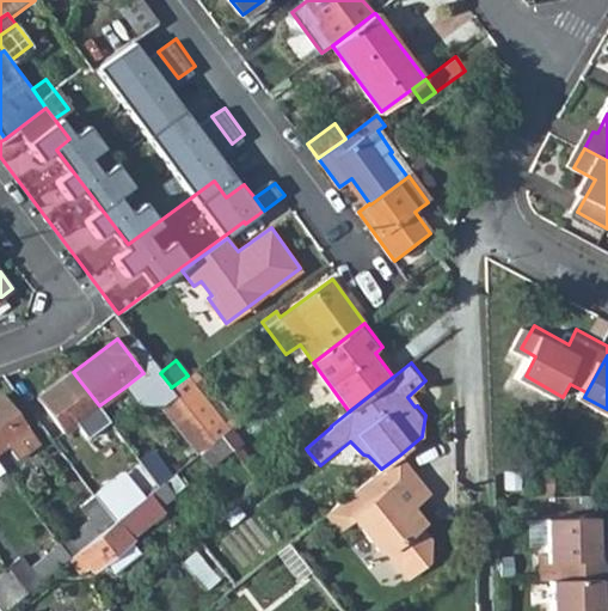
[(206,399),(190,411),(206,431),(221,417),(228,429),(235,423),(195,370),(188,376),(206,399)]
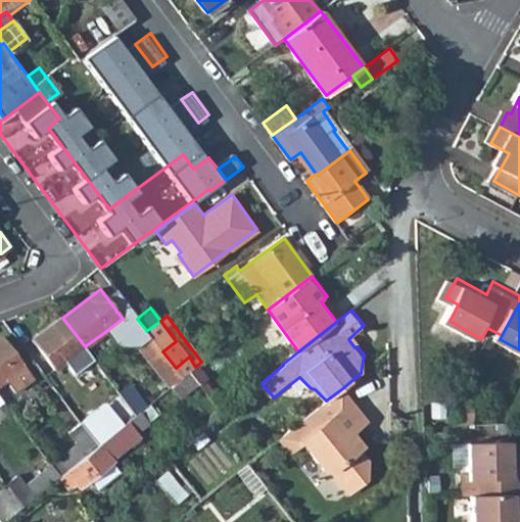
[(56,369),(85,346),(62,318),(34,340),(56,369)]
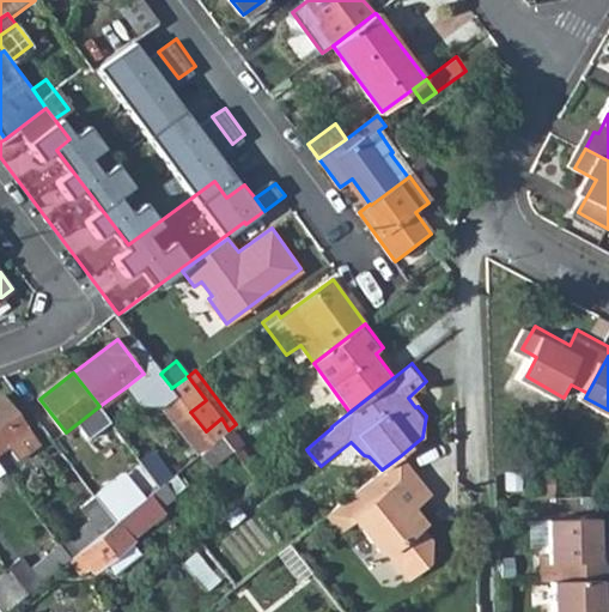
[(134,401),(151,388),(141,375),(125,388),(134,401)]
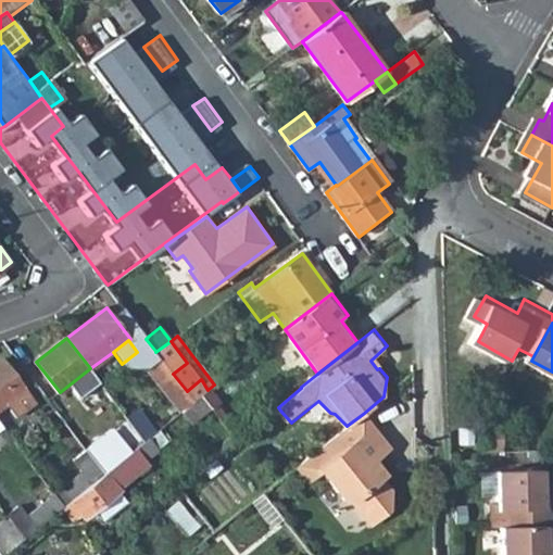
[(173,374),(187,363),(171,341),(155,352),(173,374)]
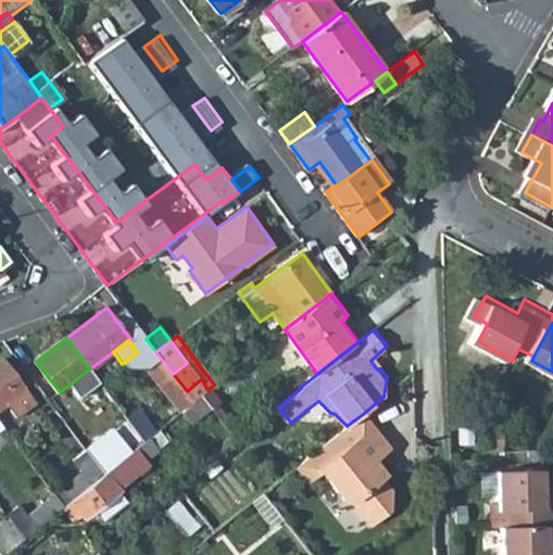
[(195,401),(187,391),(173,374),(155,352),(155,351),(142,361),(181,412),(195,401)]
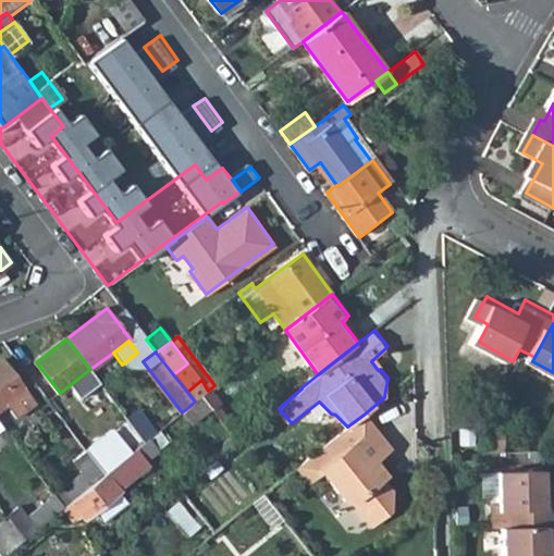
[(26,390),(1,359),(0,359),(0,408),(10,400),(26,390)]
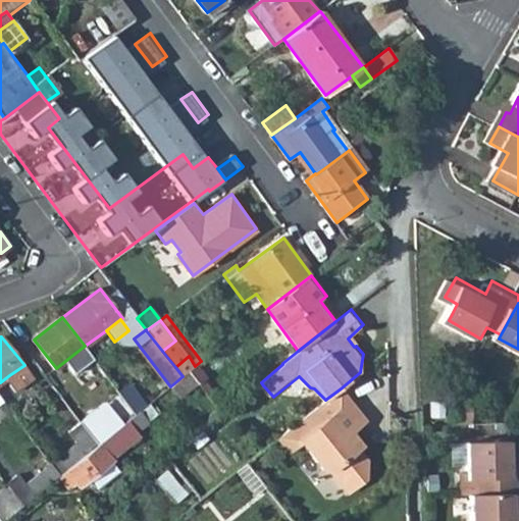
[(56,368),(34,340),(24,346),(47,375),(56,368)]
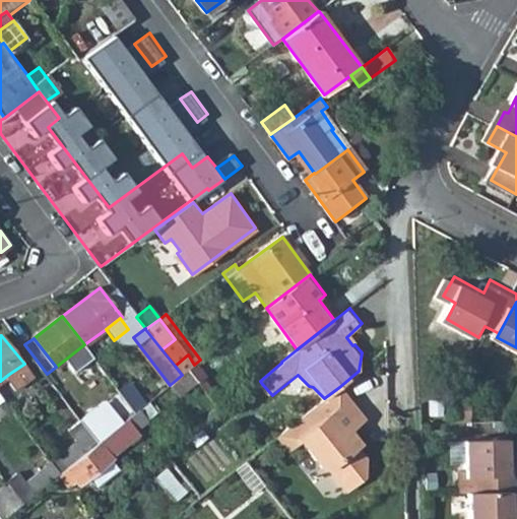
[(188,354),(175,366),(182,375),(190,369),(194,365),(188,354)]
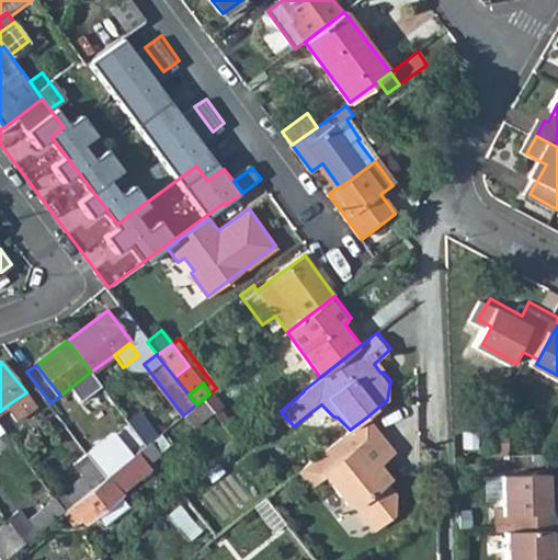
[(40,409),(26,392),(10,403),(24,421),(40,409)]
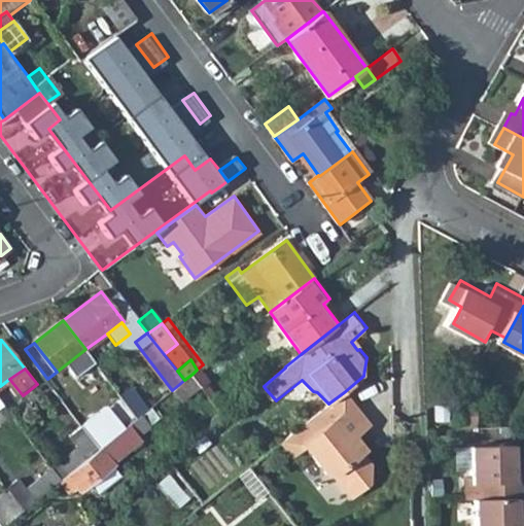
[(141,415),(147,410),(131,388),(125,392),(121,388),(117,391),(123,397),(138,418),(141,415)]
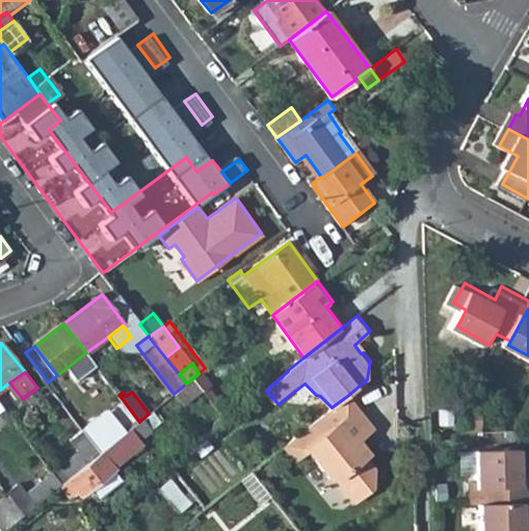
[(373,430),(347,396),(332,407),(298,434),(311,449),(334,477),(341,479),(361,502),(376,486),(376,470),(362,454),(354,446),(373,430)]
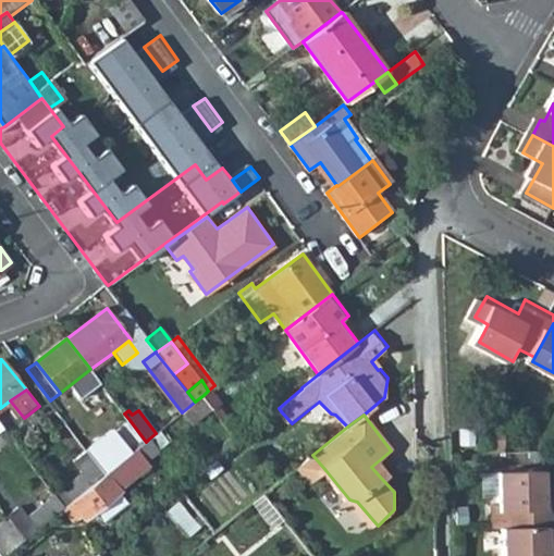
[(101,442),(119,464),(146,442),(130,420),(101,442)]
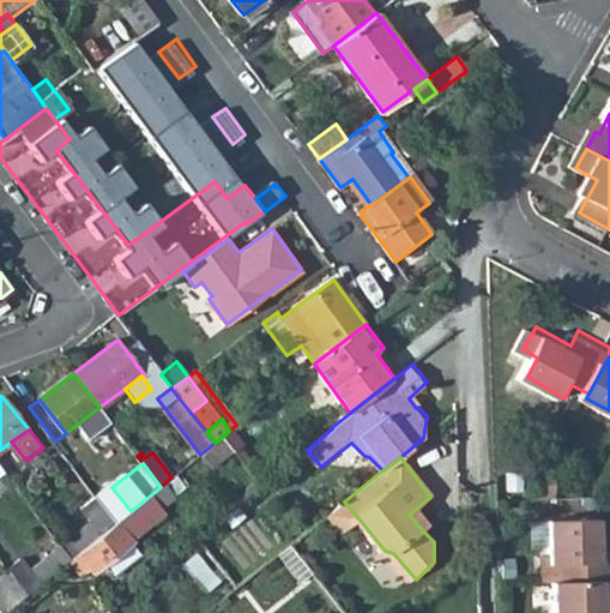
[(542,480),(542,500),(572,499),(572,469),(548,470),(542,480)]
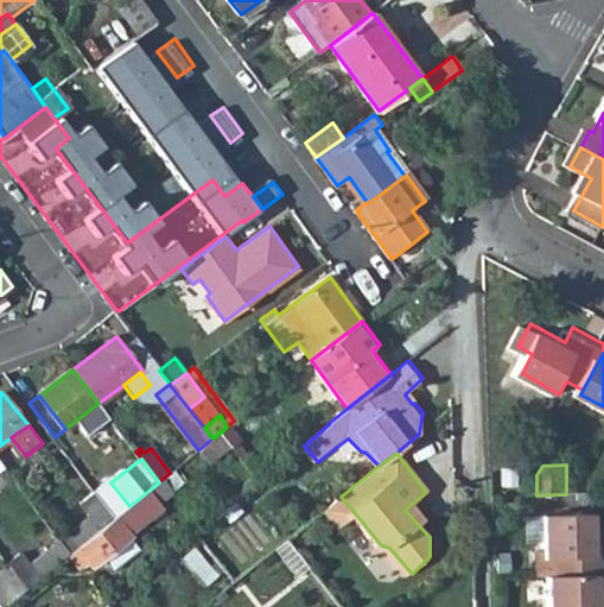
[(163,479),(172,492),(185,482),(175,469),(170,473),(163,479)]
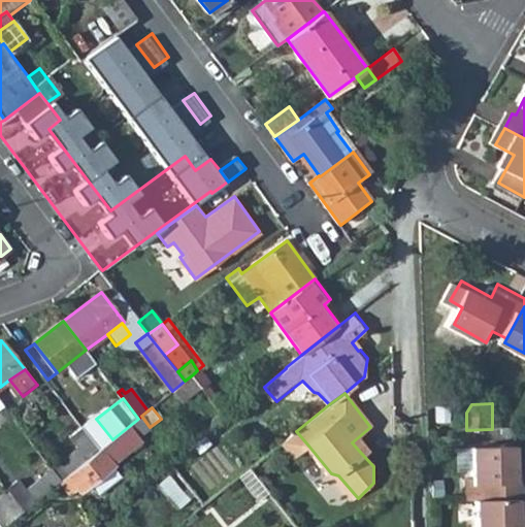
[(81,491),(91,483),(112,465),(115,463),(109,457),(119,453),(150,427),(141,416),(138,419),(112,439),(100,450),(62,481),(61,481),(69,492),(77,485),(81,491)]
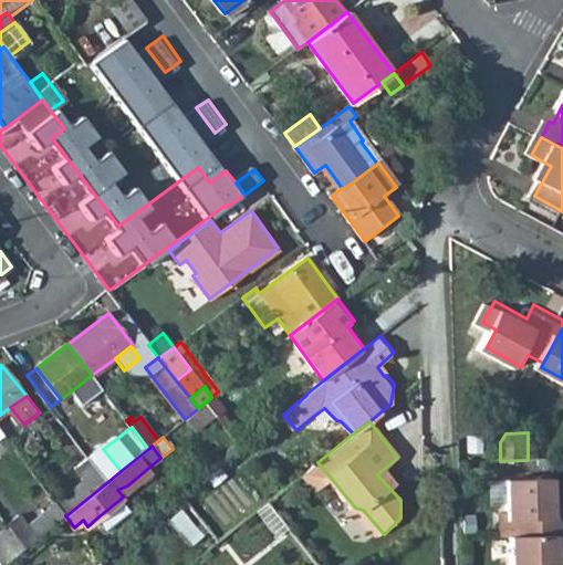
[(101,447),(87,457),(107,482),(121,471),(103,449),(101,447)]
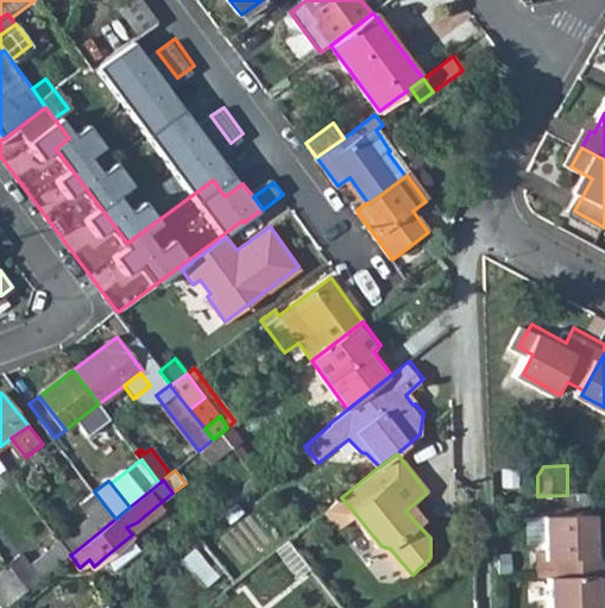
[(82,500),(92,514),(61,540),(71,555),(115,519),(94,491),(82,500)]
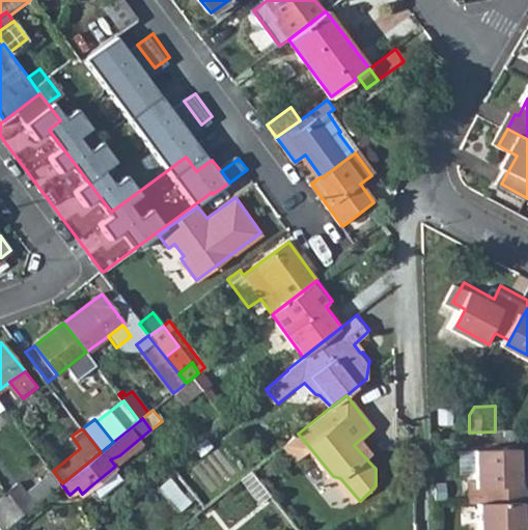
[(310,448),(298,434),(285,444),(298,458),(310,448)]
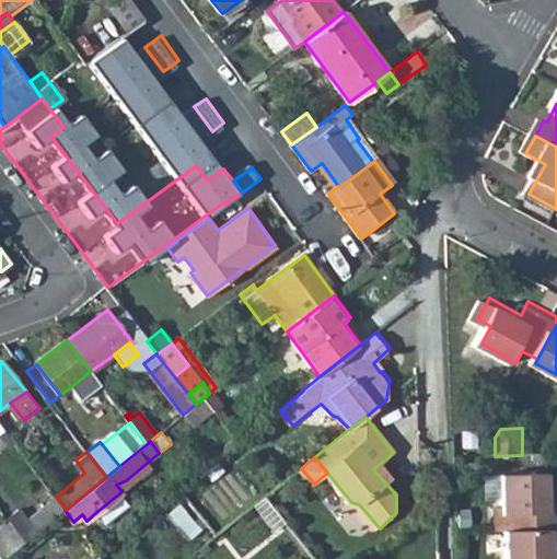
[(556,511),(556,475),(510,477),(510,504),(510,514),(520,513),(520,531),(556,530),(556,511)]
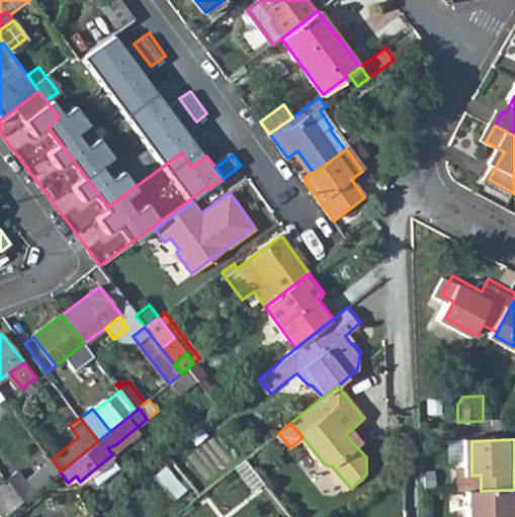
[(471,466),(471,441),(458,441),(458,466),(471,466)]
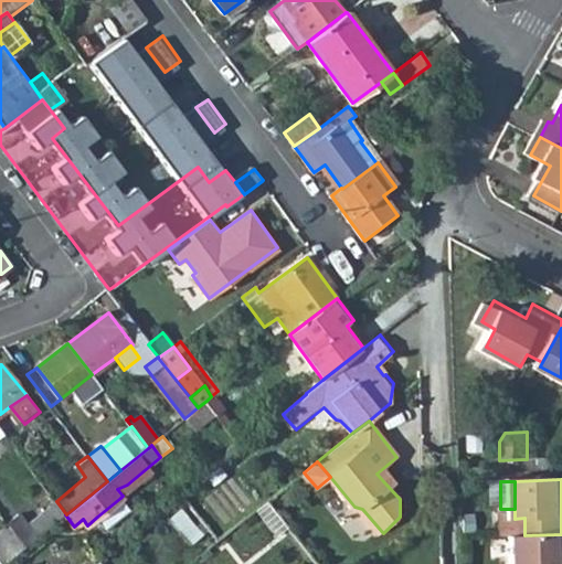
[(49,491),(20,514),(28,524),(56,501),(49,491)]
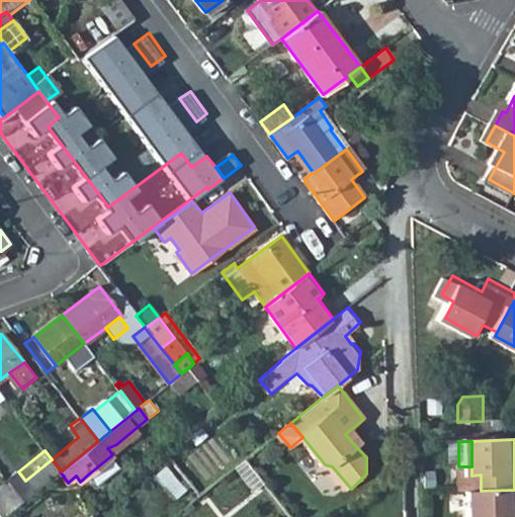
[(89,474),(98,485),(119,468),(110,456),(89,474)]
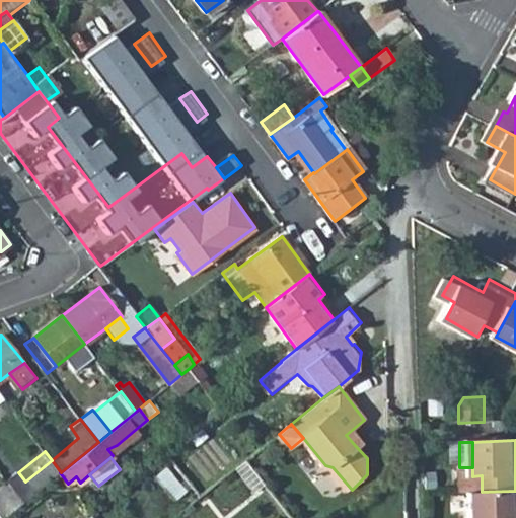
[(261,478),(246,459),(235,469),(248,487),(261,478)]
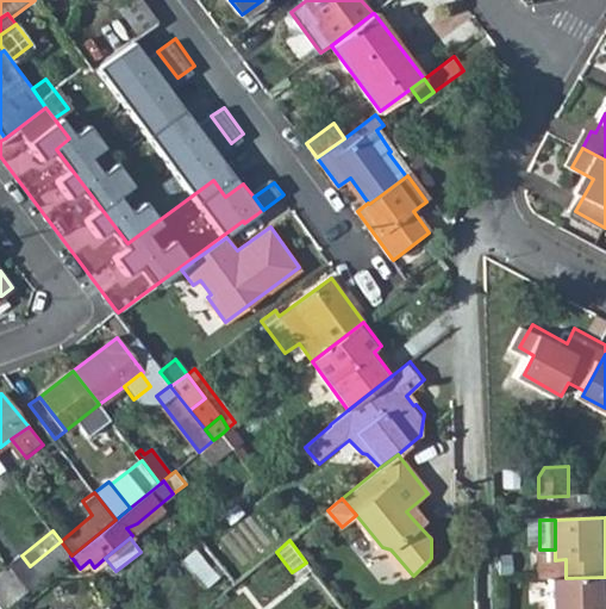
[(72,555),(61,541),(30,566),(22,555),(20,553),(8,564),(11,566),(29,590),(70,555),(72,555)]
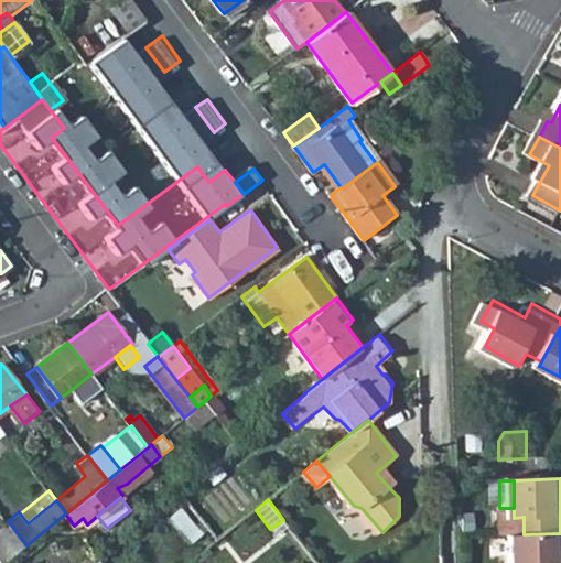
[(286,522),(283,520),(270,529),(272,532),(286,522)]
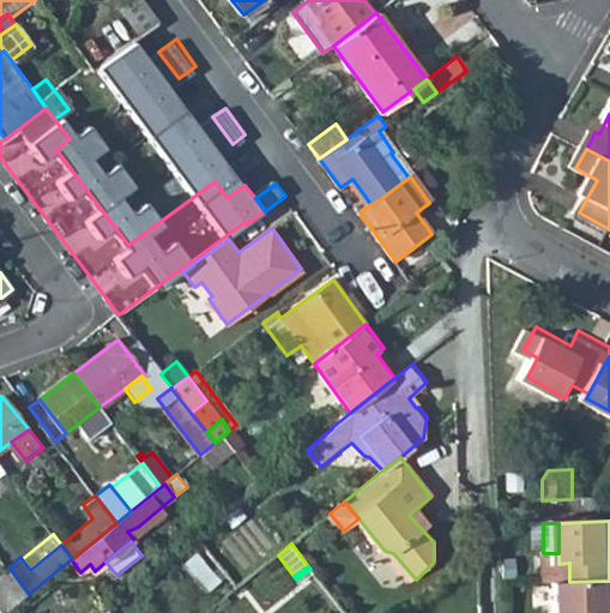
[(11,570),(0,577),(0,607),(4,612),(5,612),(29,594),(11,570)]
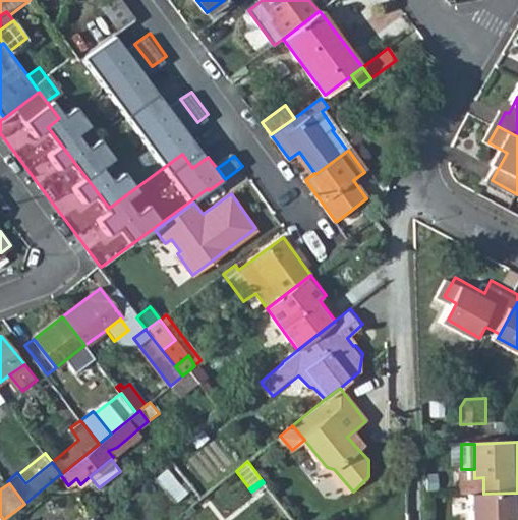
[(483,494),(475,494),(474,519),(517,519),(517,493),(483,494)]
